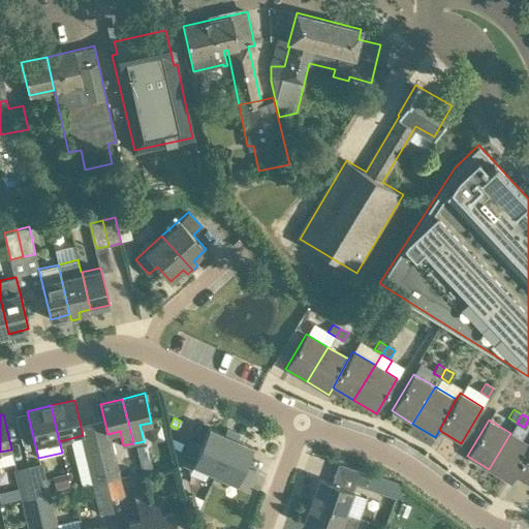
[(510,483),(515,475),(528,449),(528,443),(523,440),(528,431),(518,424),(511,433),(510,433),(489,469),(510,483)]
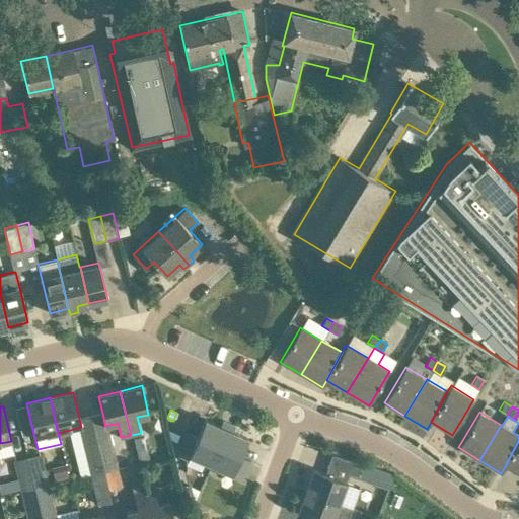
[(190,452),(211,462),(229,423),(222,420),(220,426),(205,419),(197,437),(187,432),(178,449),(189,454),(190,452)]
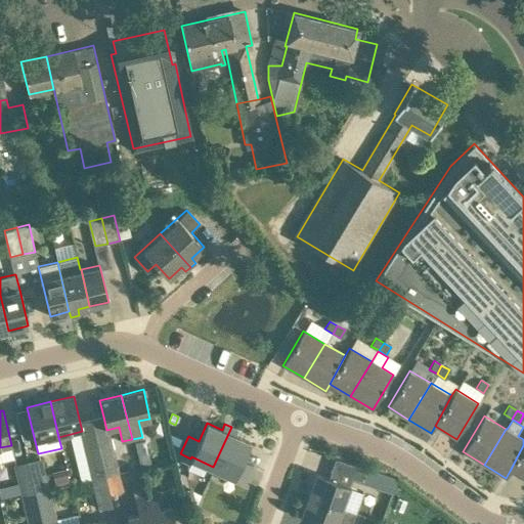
[(231,427),(213,467),(231,475),(230,476),(246,483),(253,465),(243,461),(250,442),(234,435),(237,430),(231,427)]
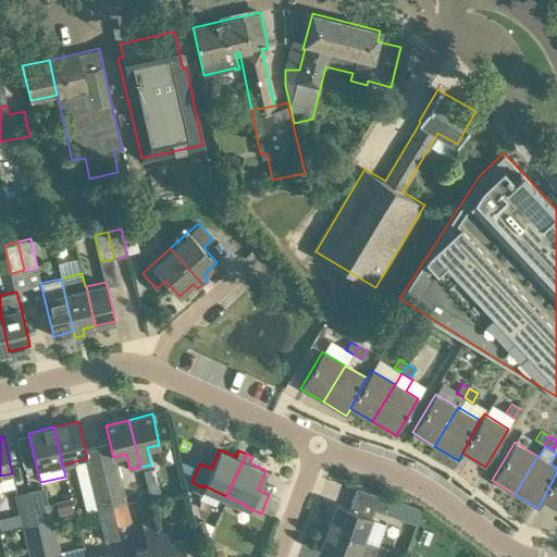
[(155,467),(143,470),(149,495),(160,493),(155,467)]
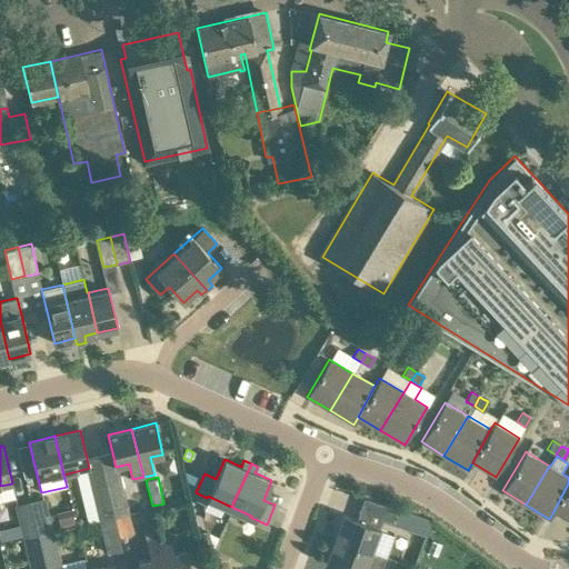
[(107,483),(91,487),(99,519),(115,516),(110,498),(107,483)]
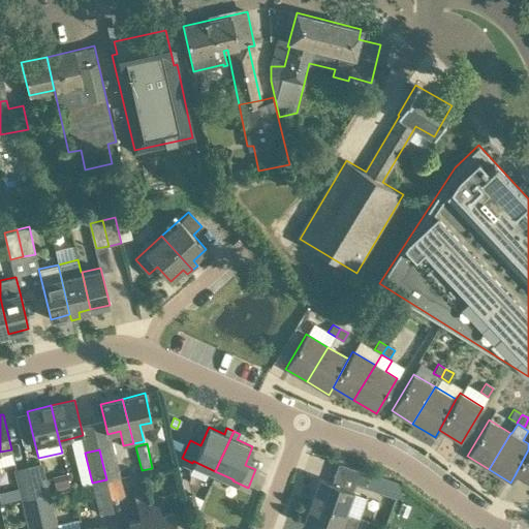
[(528,449),(515,475),(528,484),(528,449)]
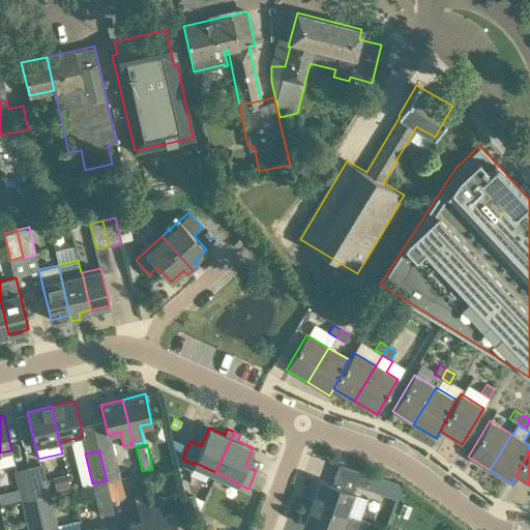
[(116,461),(102,464),(107,480),(120,477),(116,461)]
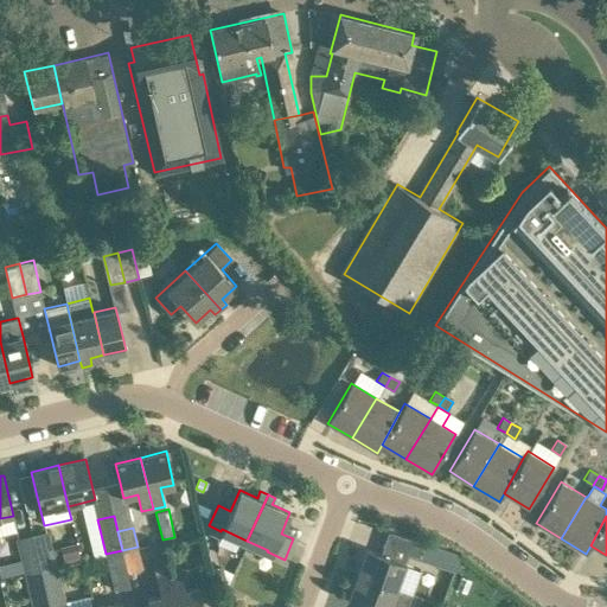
[(48,531),(32,535),(40,570),(57,567),(48,531)]
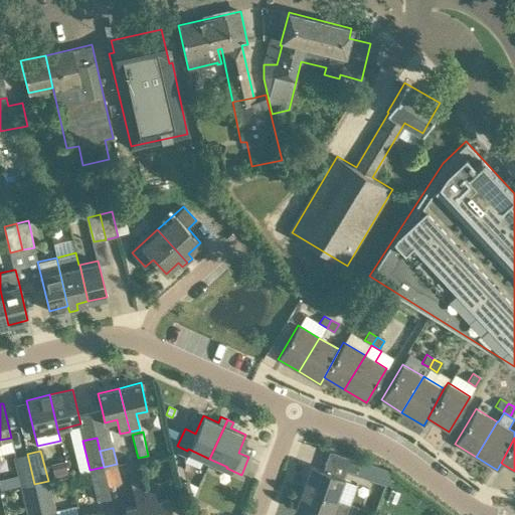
[(12,460),(19,488),(34,484),(27,454),(13,457),(14,459),(12,460)]
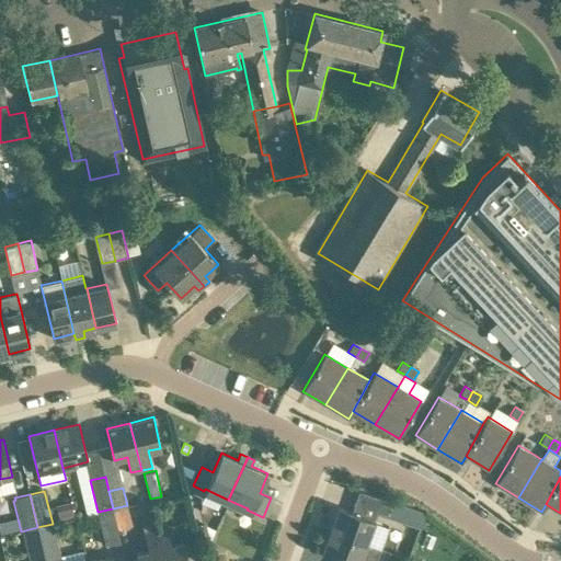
[(70,502),(56,505),(60,519),(73,516),(70,502)]
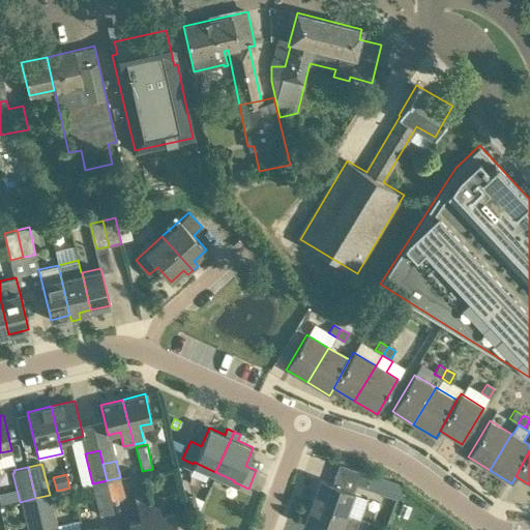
[(366,488),(396,498),(401,483),(371,474),(366,488)]
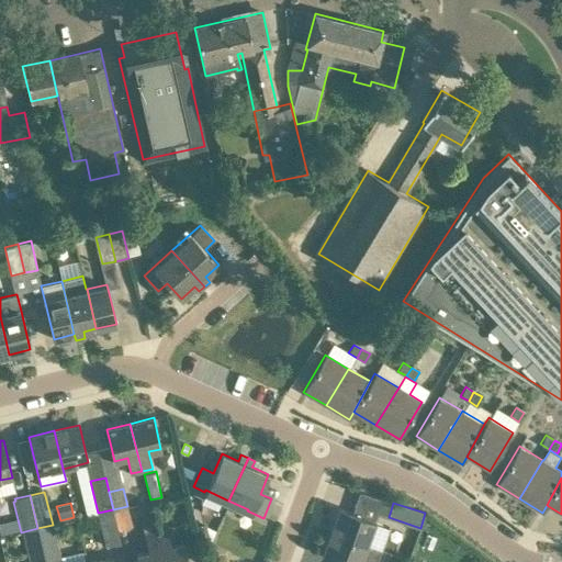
[(339,507),(330,531),(367,544),(375,520),(339,507)]
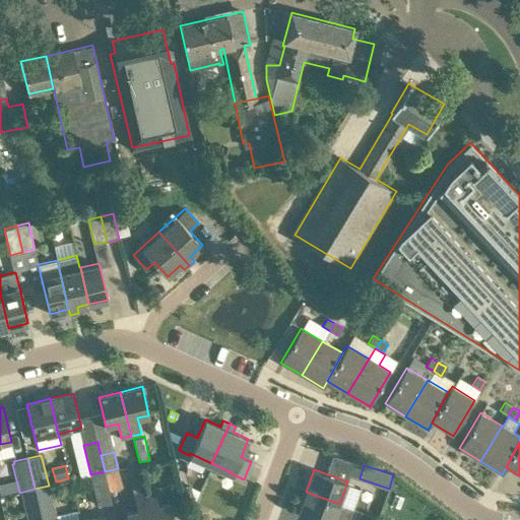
[(90,474),(88,475),(96,509),(113,505),(105,471),(90,474)]
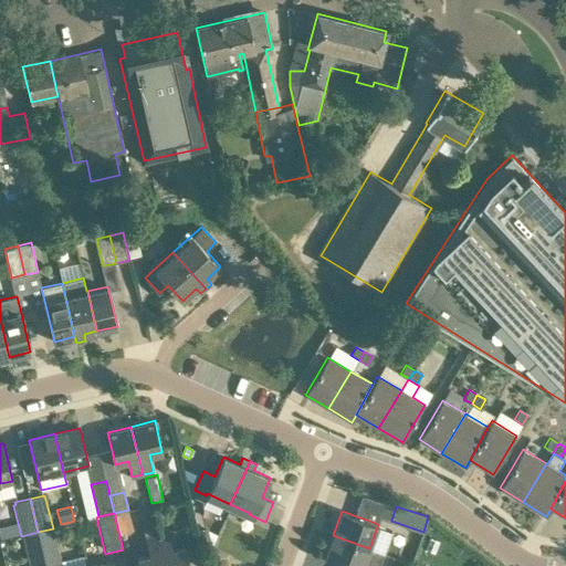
[(152,515),(139,519),(145,537),(156,535),(152,515)]
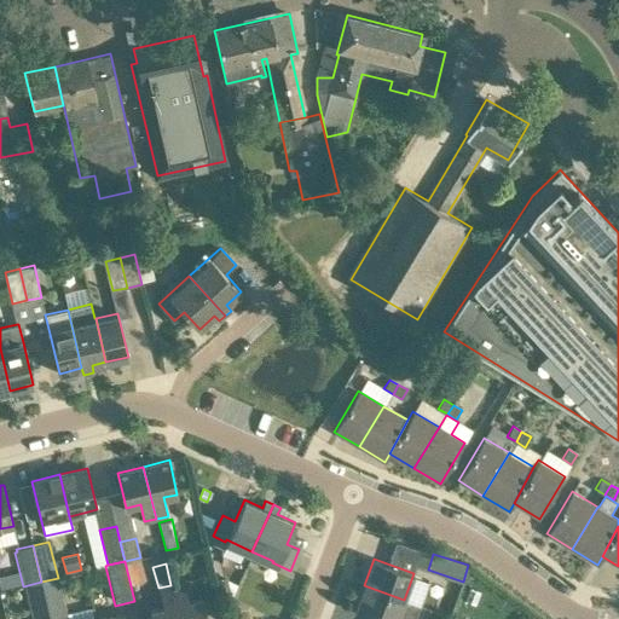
[(6,574),(0,574),(0,584),(1,589),(13,586),(12,578),(6,574)]
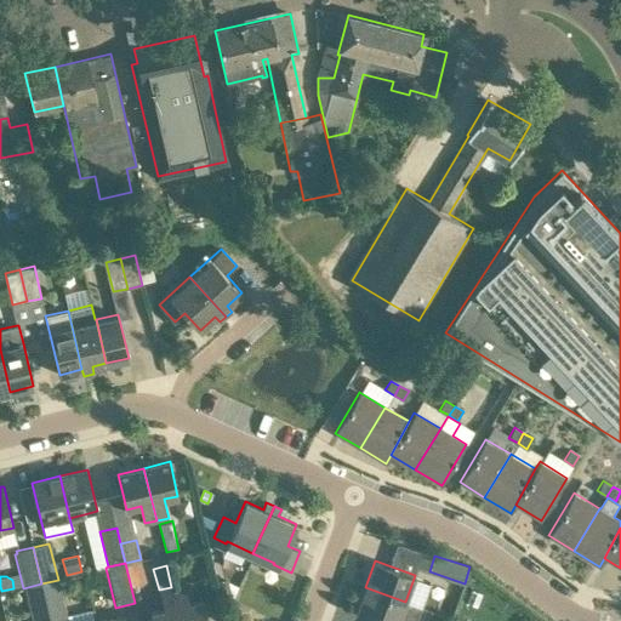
[(58,580),(41,584),(50,620),(95,620),(92,609),(67,615),(58,580)]
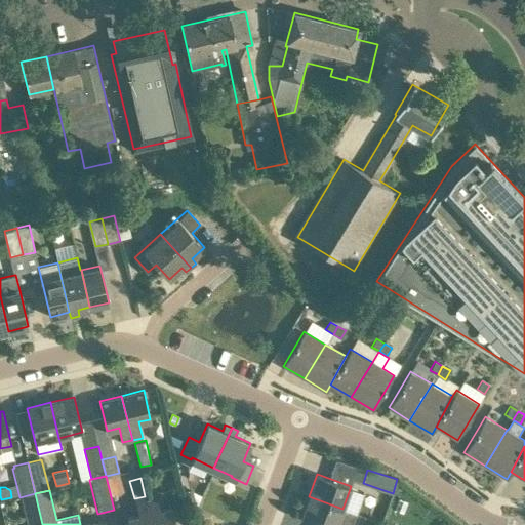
[(26,524),(42,524),(35,493),(19,497),(26,524)]
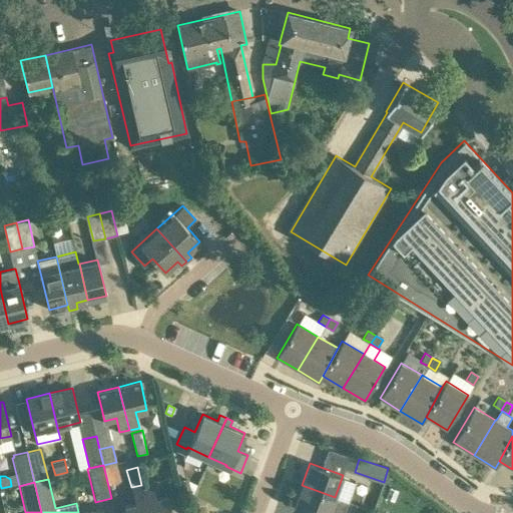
[(151,482),(141,485),(148,512),(171,512),(167,495),(154,498),(151,482)]
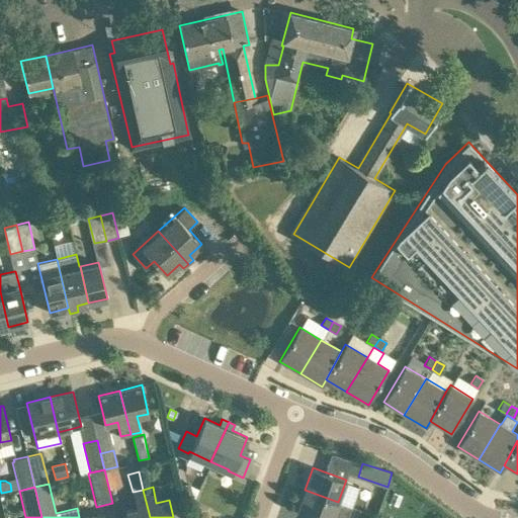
[(150,517),(143,490),(133,492),(136,508),(125,510),(126,517),(150,517)]
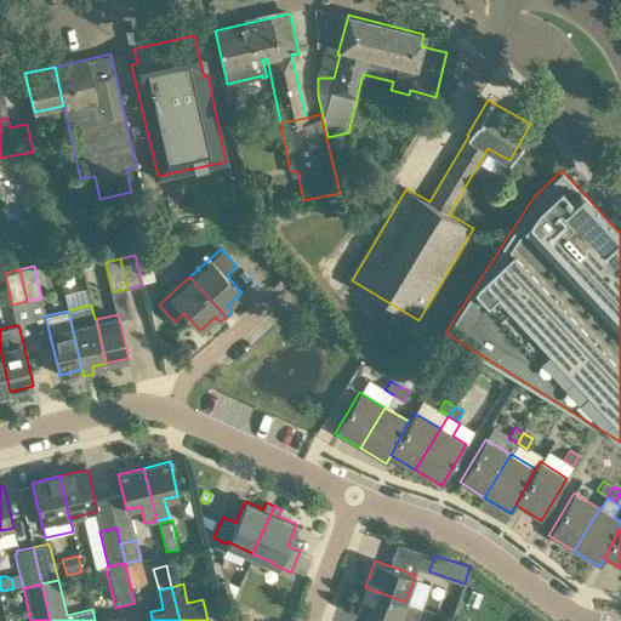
[(405,602),(365,587),(355,614),(374,620),(372,620),(414,620),(421,604),(406,599),(405,602)]
